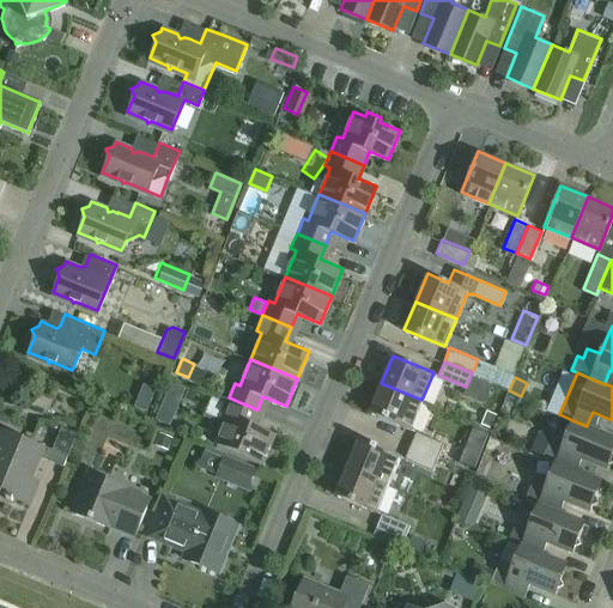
[(411,429),(422,400),(381,383),(370,412),(411,429)]
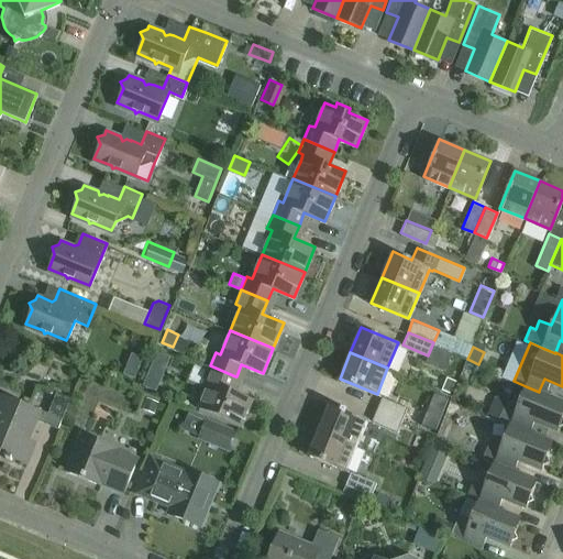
[(138,361),(128,357),(122,369),(132,373),(138,361)]
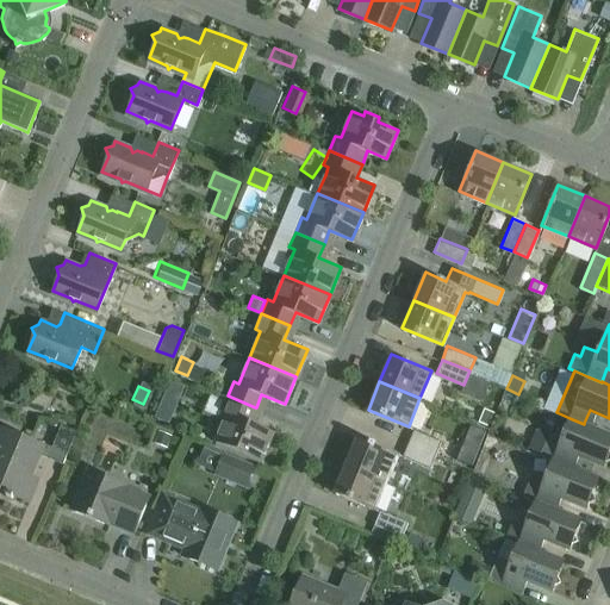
[(255,407),(228,395),(221,411),(226,412),(215,440),(261,459),(273,431),(254,423),(260,409),(256,407),(255,407)]
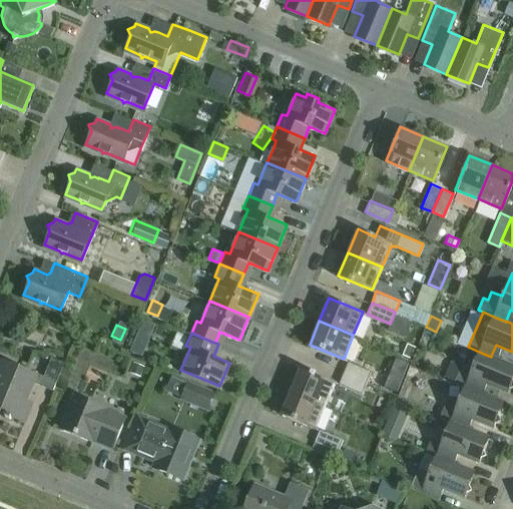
[(135,334),(129,349),(141,354),(148,339),(135,334)]
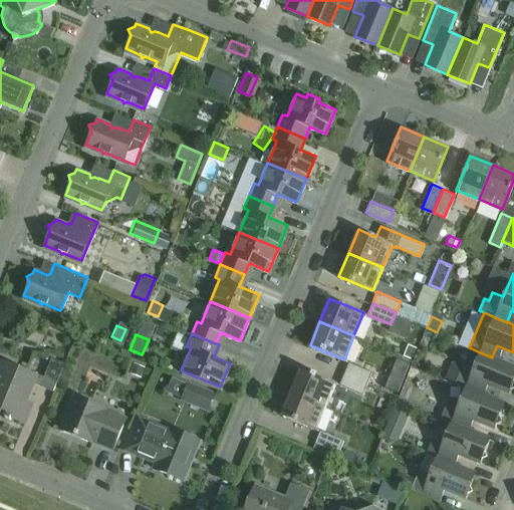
[(408,342),(404,353),(411,356),(416,345),(408,342)]
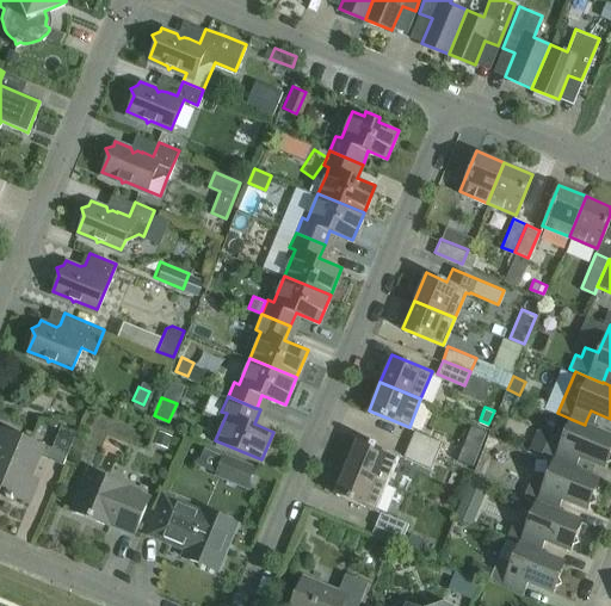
[(585,425),(571,419),(563,436),(550,430),(541,455),(554,459),(568,465),(573,452),(604,464),(610,447),(610,434),(585,424),(585,425)]
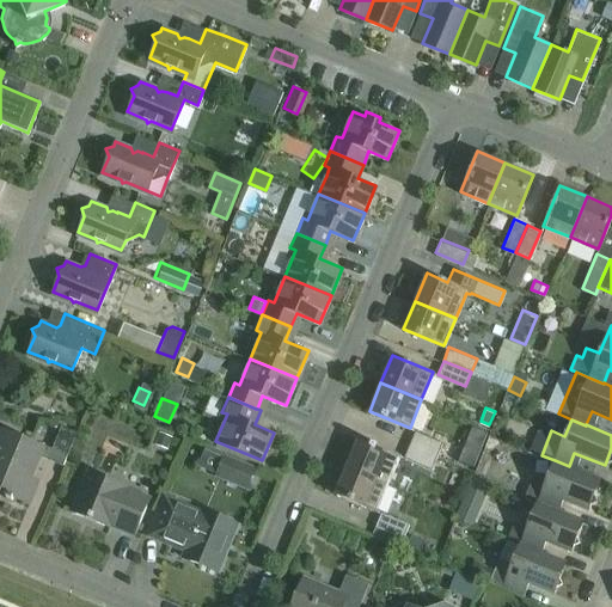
[(61,424),(51,447),(0,425),(0,489),(6,491),(5,495),(11,497),(12,494),(29,501),(38,478),(28,473),(37,453),(62,464),(77,430),(61,424)]
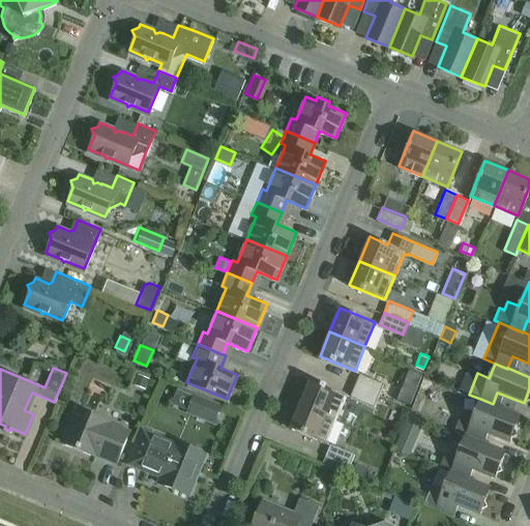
[(137,372),(133,382),(145,386),(149,376),(137,372)]
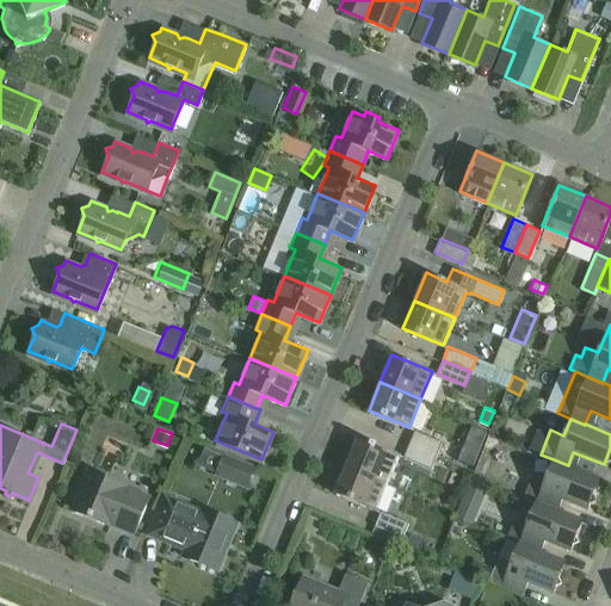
[(408,441),(436,453),(442,439),(414,428),(408,441)]
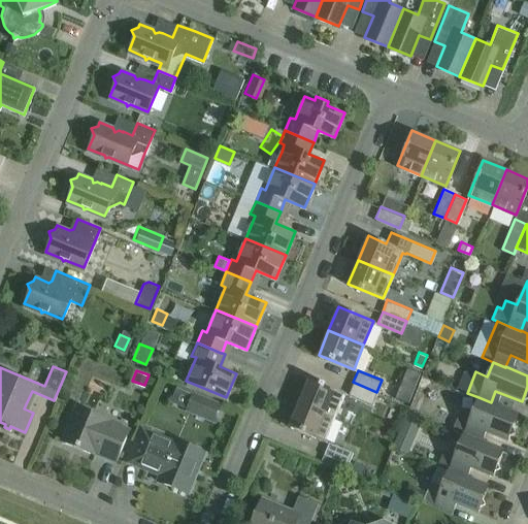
[(299,401),(334,416),(344,392),(309,378),(299,401)]
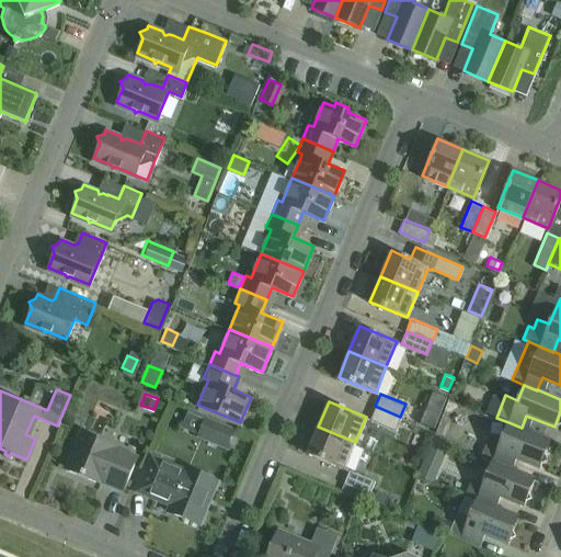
[(369,419),(396,430),(400,417),(375,406),(369,419)]
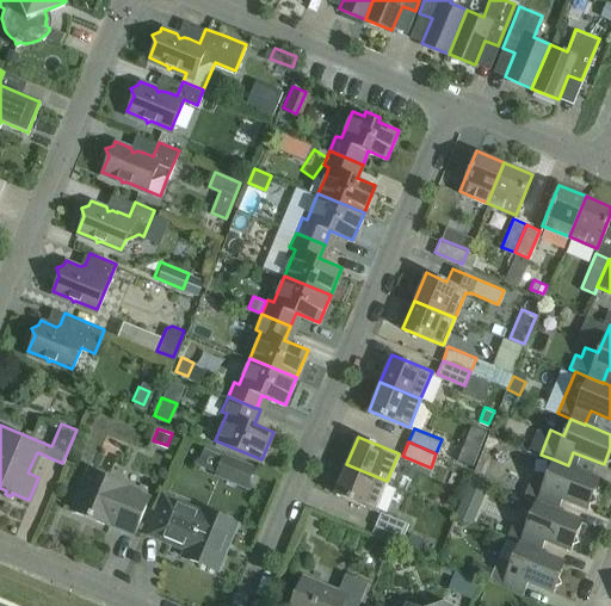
[(224,453),(223,455),(216,470),(216,472),(246,484),(254,465),(224,453)]
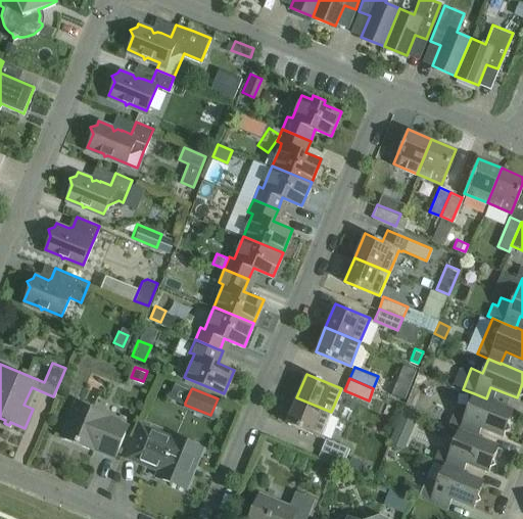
[(486,398),(474,393),(468,409),(457,404),(447,425),(471,434),(476,423),(503,433),(513,410),(486,398)]
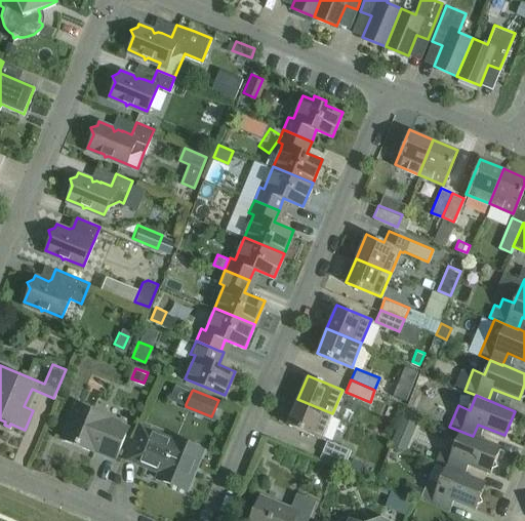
[(332,413),(297,399),(287,423),(322,437),(332,413)]
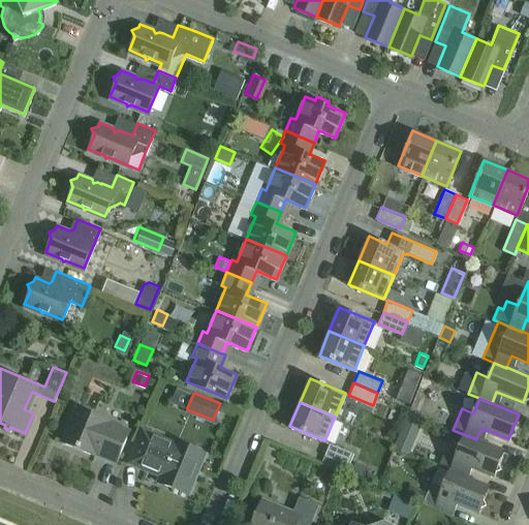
[(76,405),(62,440),(94,454),(94,453),(116,461),(129,429),(107,420),(109,419),(76,405)]
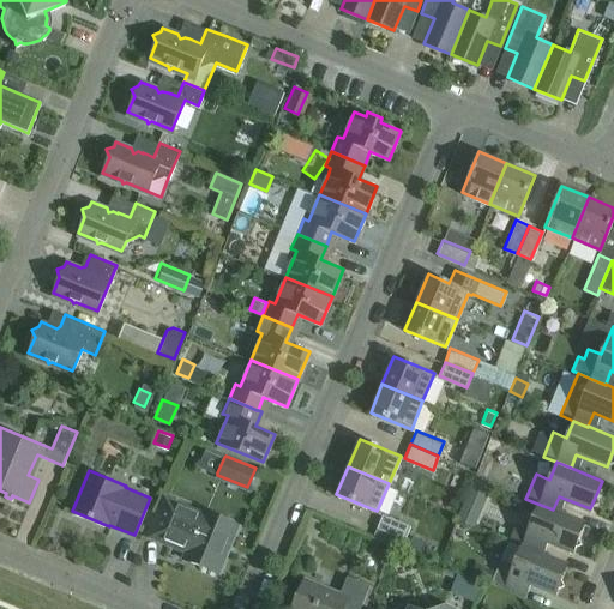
[(149,535),(186,550),(184,556),(218,571),(238,524),(203,510),(202,512),(164,496),(149,535)]
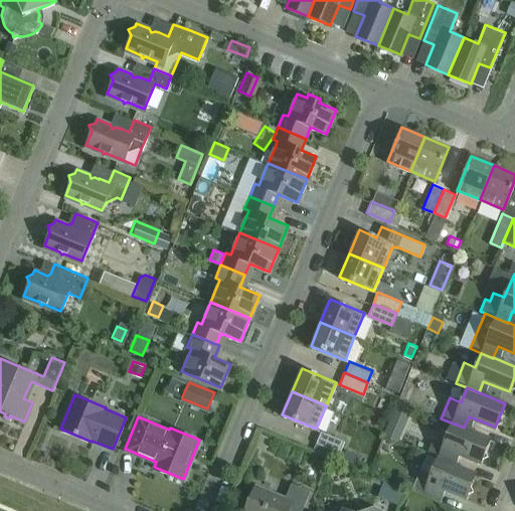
[(450,463),(454,451),(480,462),(490,439),(464,428),(441,418),(426,453),(450,463)]
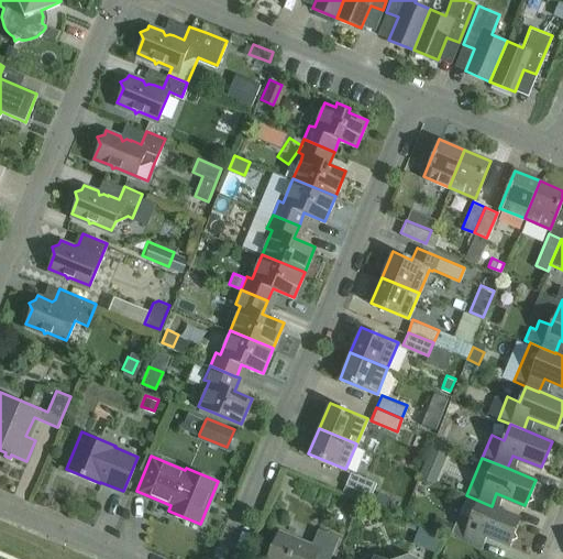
[(422,464),(418,474),(435,482),(439,472),(422,464)]
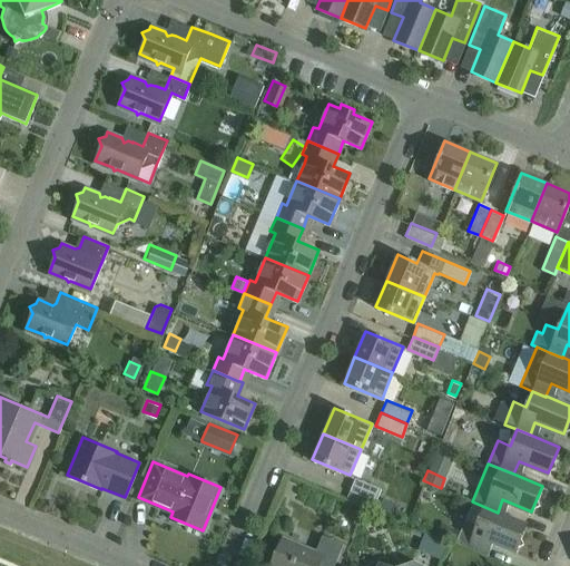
[(380,487),(354,477),(349,489),(375,500),(380,487)]
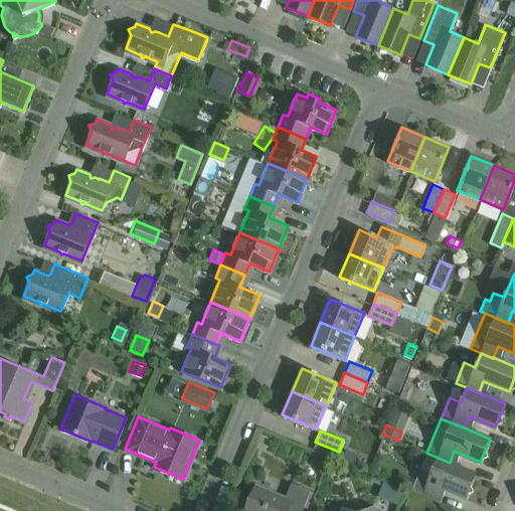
[(345,449),(342,458),(356,464),(360,455),(345,449)]
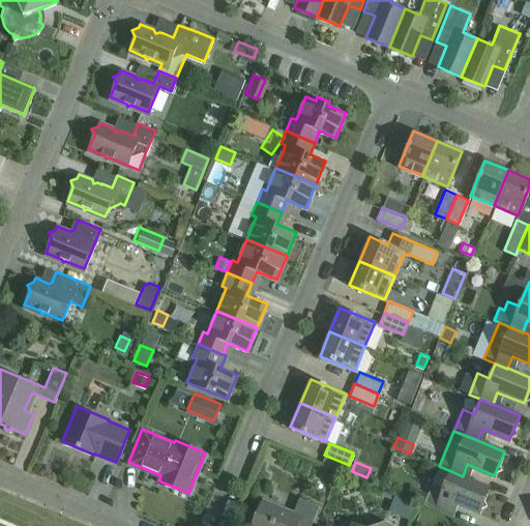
[(490,487),(463,476),(439,466),(438,466),(432,480),(433,480),(423,502),(447,513),(452,500),(479,512),(490,487)]
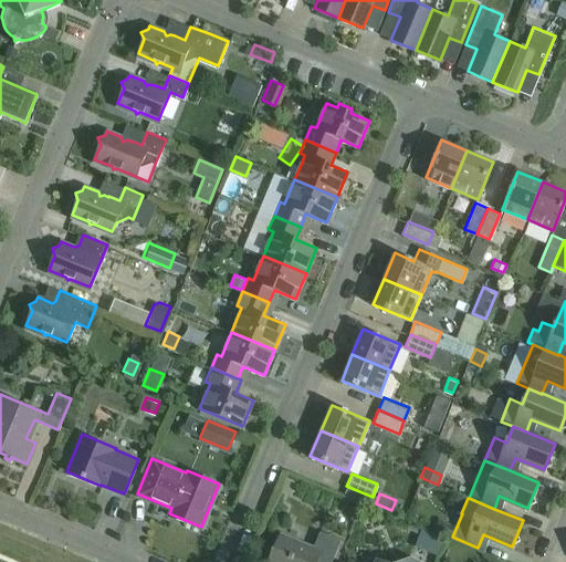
[(438,517),(433,527),(447,532),(451,522),(438,517)]
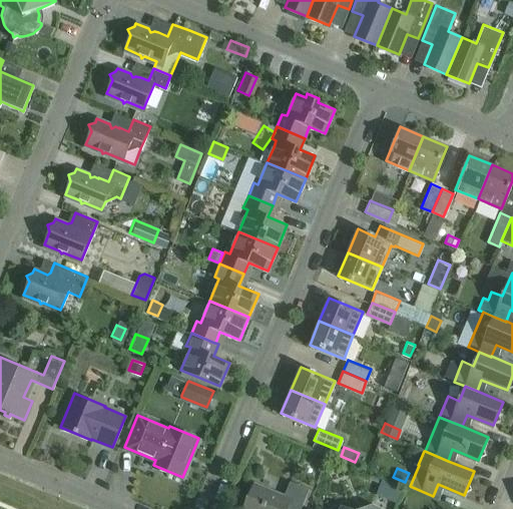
[(371,473),(369,477),(379,481),(381,477),(371,473)]
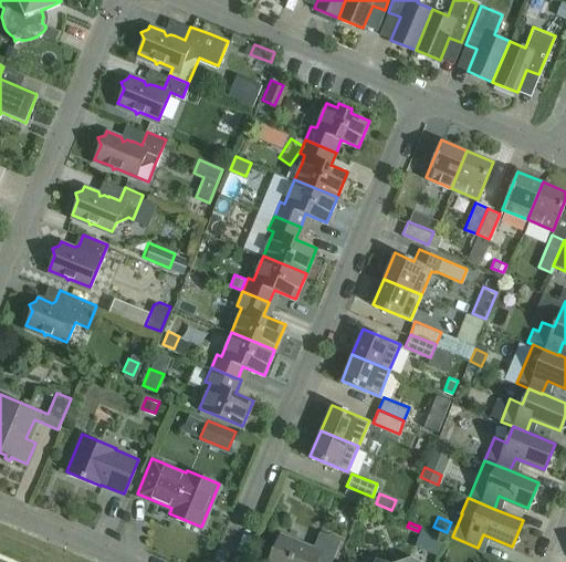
[(313,547),(280,533),(268,561),(329,561),(341,539),(320,530),(313,547)]
